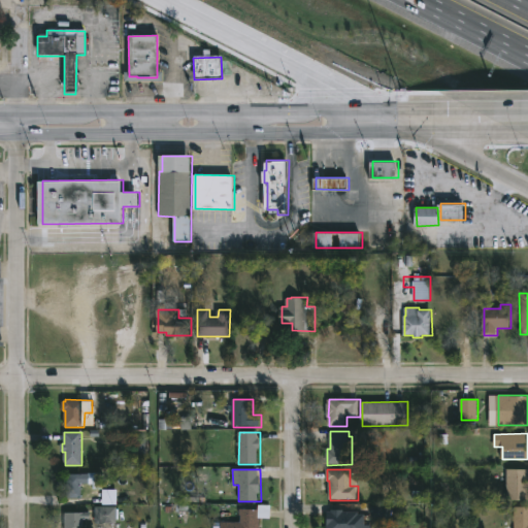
[(527,500),(508,500),(508,469),(527,469),(527,500)]
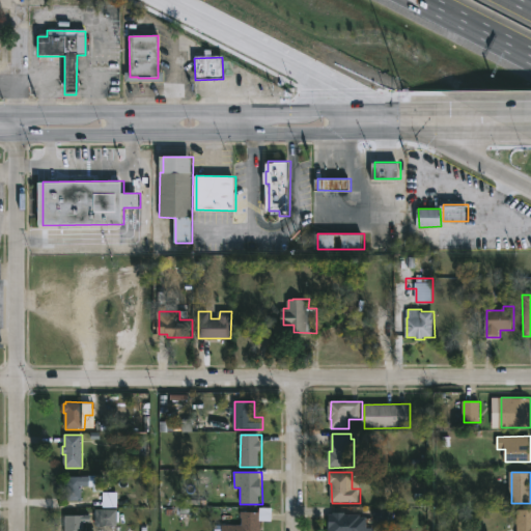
[(83,486),(83,501),(66,501),(66,490),(62,490),(61,477),(90,476),(90,486),(83,486)]
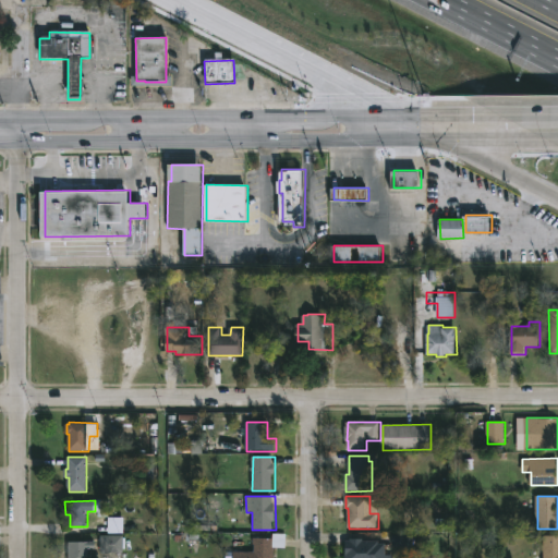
[(122,533),(122,518),(107,518),(107,533),(122,533)]
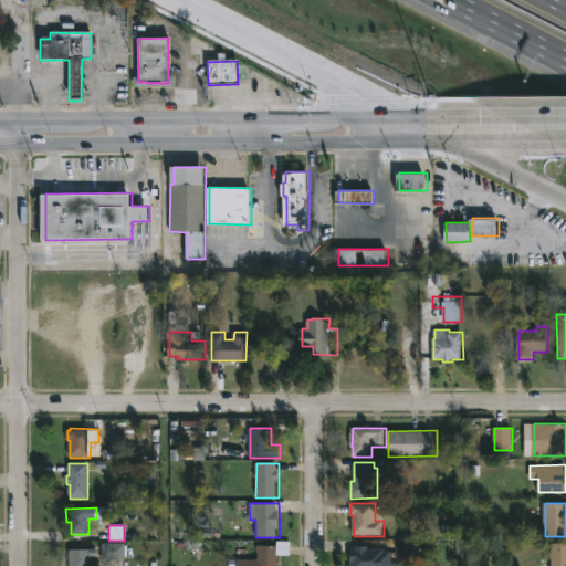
[(291,542),(291,556),(279,556),(278,565),(229,565),(229,559),(259,561),(258,546),(278,546),(278,541),(291,542)]
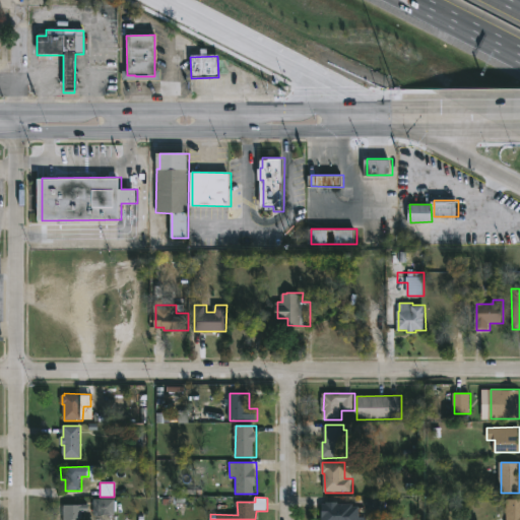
[(115,515),(93,515),(94,499),(116,499),(115,515)]
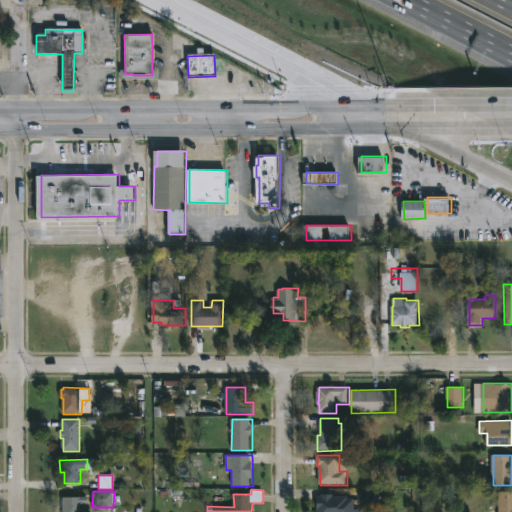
[(424,511),(424,491),(441,491),(441,511),(424,511)]
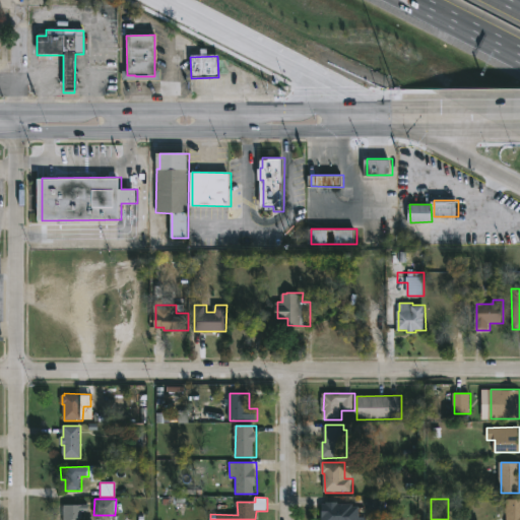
[(519,499),(519,519),(499,519),(499,507),(508,507),(508,499),(519,499)]
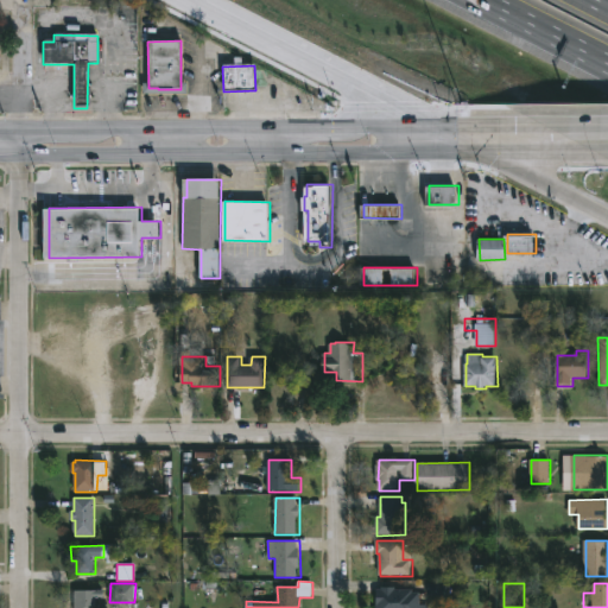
[(397,588),(413,589),(413,591),(422,593),(422,605),(428,605),(428,607),(378,607),(378,589),(381,589),(381,587),(397,588)]
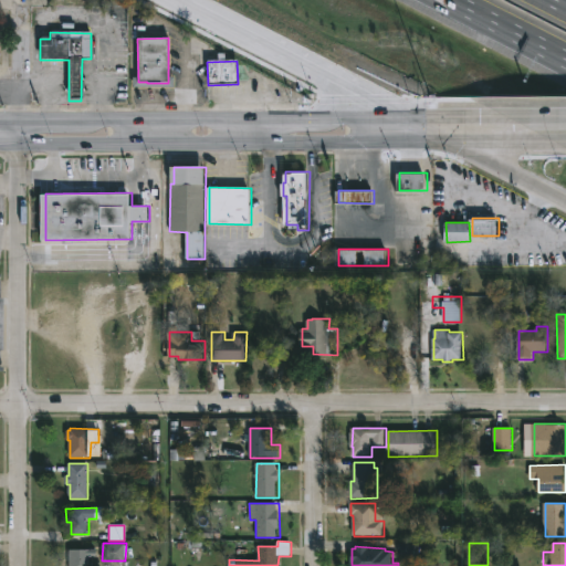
[(86,565),(71,565),(71,549),(97,549),(97,557),(91,557),(91,565),(86,565)]
